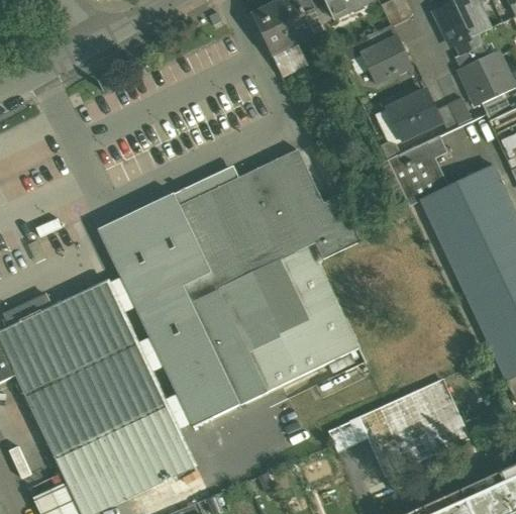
[(274,0),(249,12),(267,45),(292,33),(295,41),(297,41),(312,33),(303,13),(297,0),(274,0)]
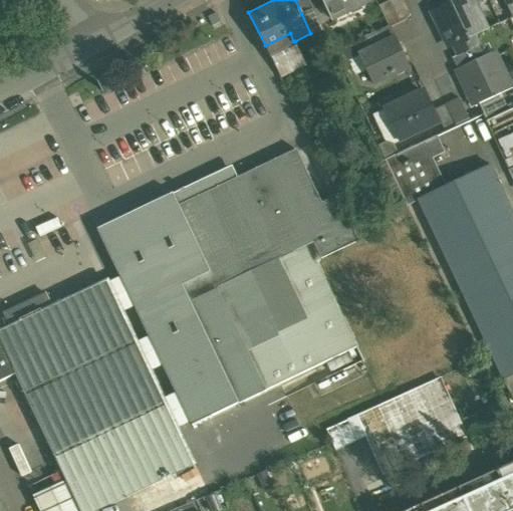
[(312,8),(308,0),(295,0),(301,13),(312,8)]
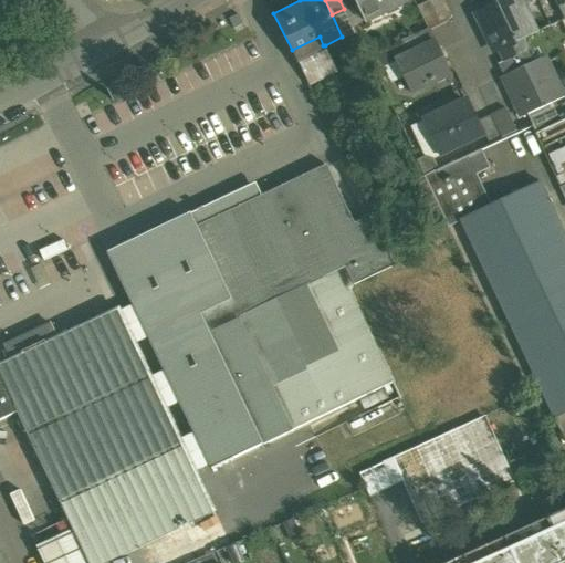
[(356,3),(354,0),(339,0),(344,9),(356,3)]
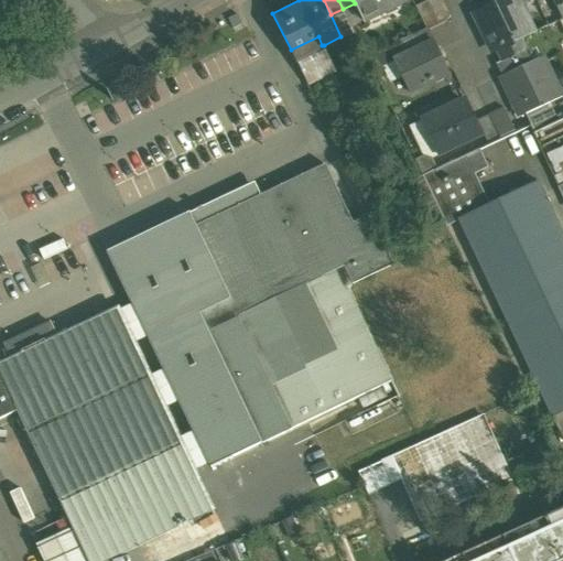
[(353,0),(355,3),(361,18),(400,0),(353,0)]
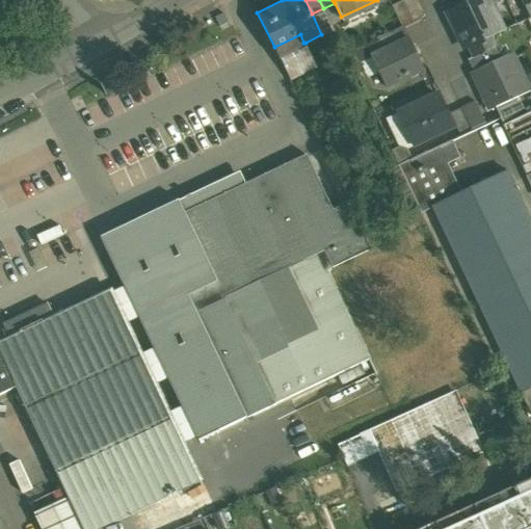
[(397,0),(391,3),(401,25),(423,14),(416,0),(397,0)]
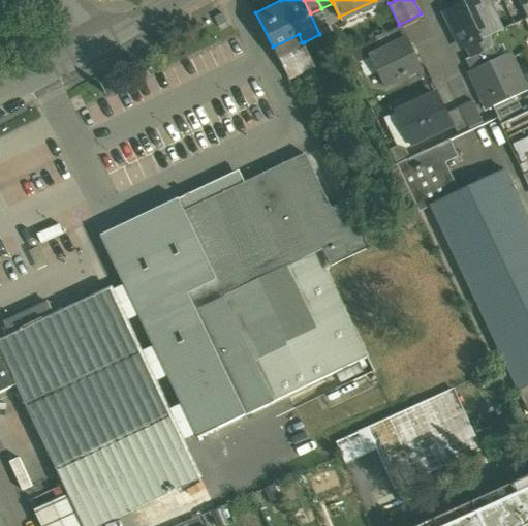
[(465,0),(444,9),(461,45),(465,43),(487,33),(500,27),(489,3),(483,5),(479,0),(465,0)]
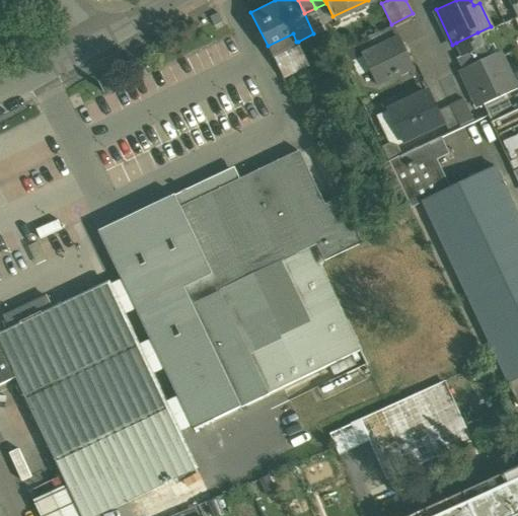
[(393,24),(368,37),(373,48),(398,35),(393,24)]
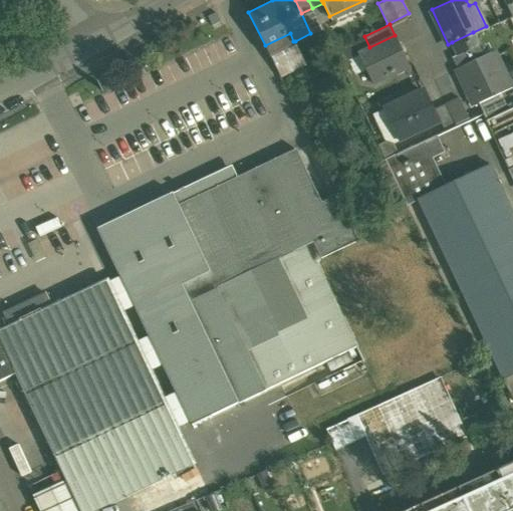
[(473,32),(452,42),(457,53),(478,43),(473,32)]
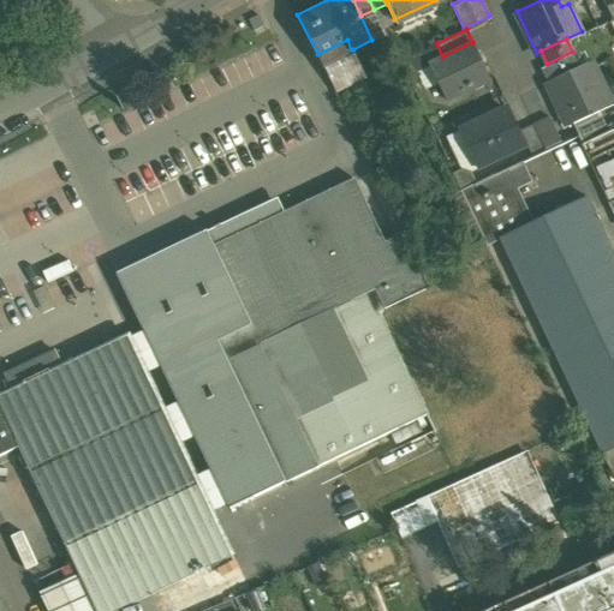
[(442,57),(429,63),(446,97),(489,77),(472,42),(442,57)]
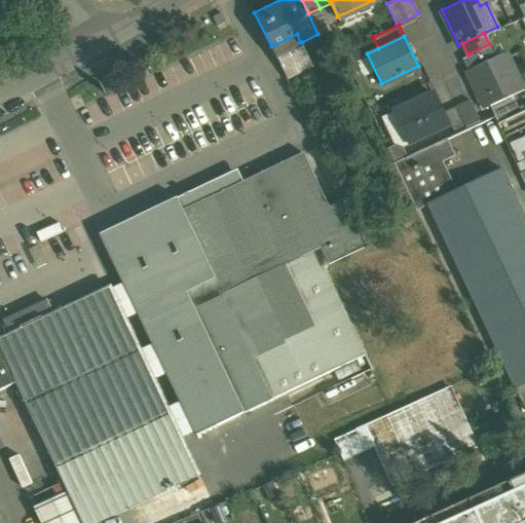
[(300,42),(274,54),(286,77),(312,65),(302,42),(300,42)]
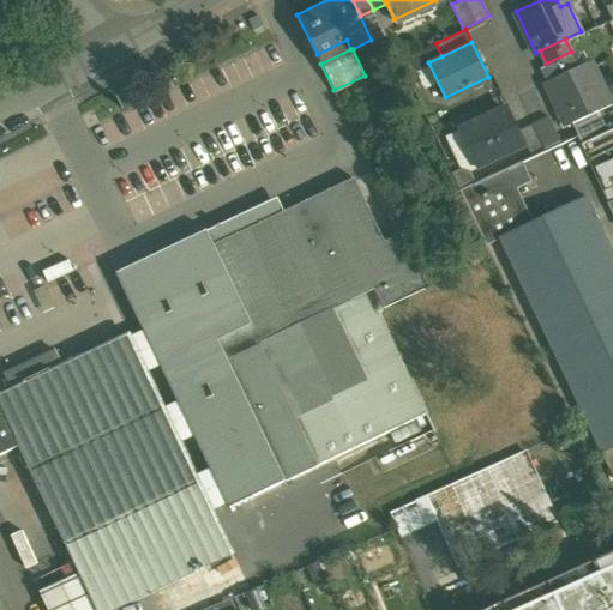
[(546,64),(539,67),(545,79),(578,65),(571,52),(546,64)]
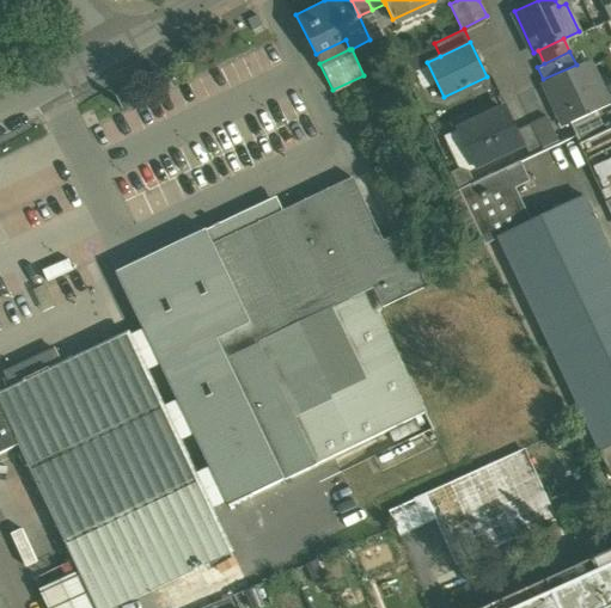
[(543,79),(542,80),(562,124),(609,102),(588,59),(576,65),(543,79)]
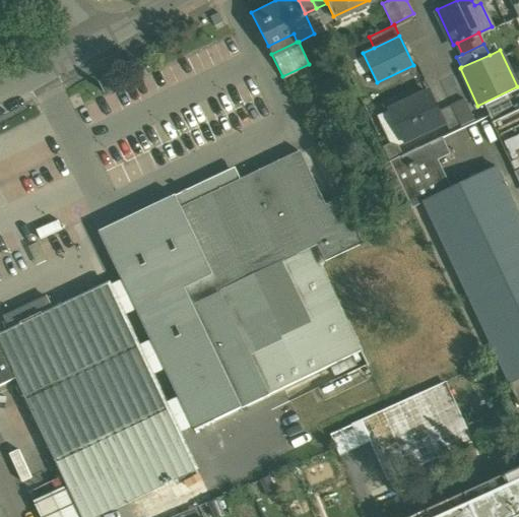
[(427,90),(387,109),(402,140),(444,121),(438,109),(434,99),(431,100),(427,90)]
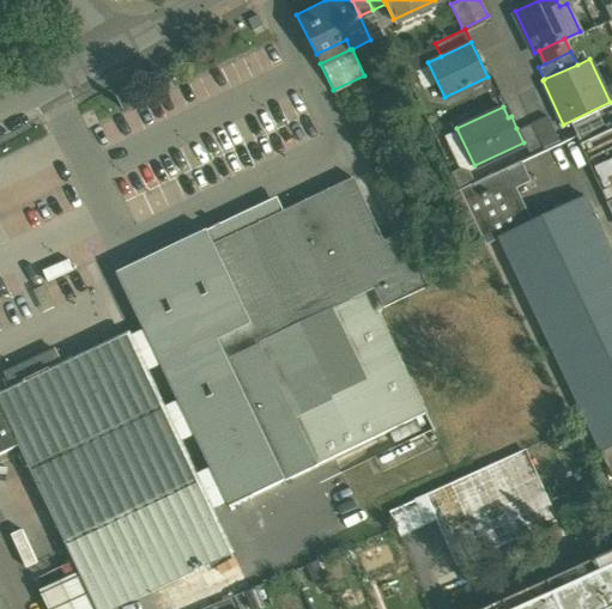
[(543,116),(529,122),(541,147),(543,150),(556,144),(543,116)]
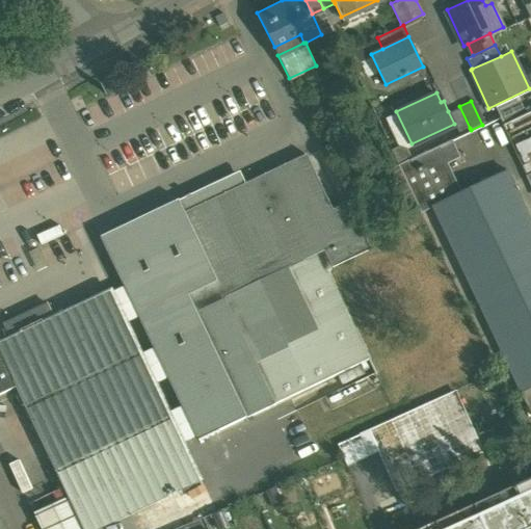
[(459,106),(448,111),(454,124),(458,133),(470,128),(459,106)]
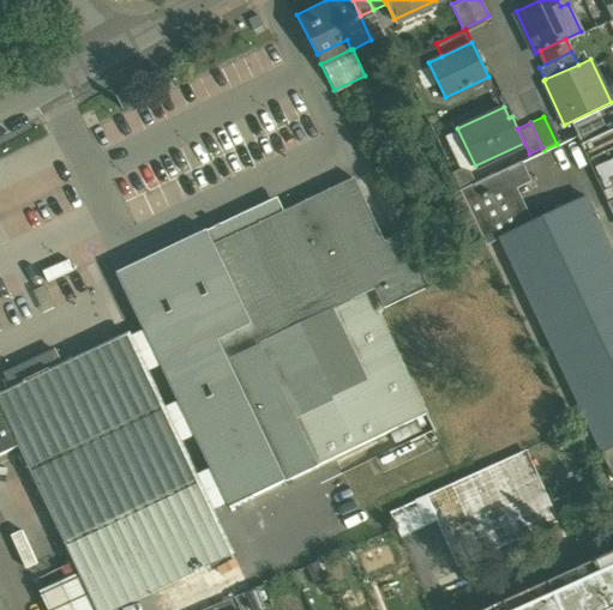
[(529,180),(520,162),(506,168),(516,186),(529,180)]
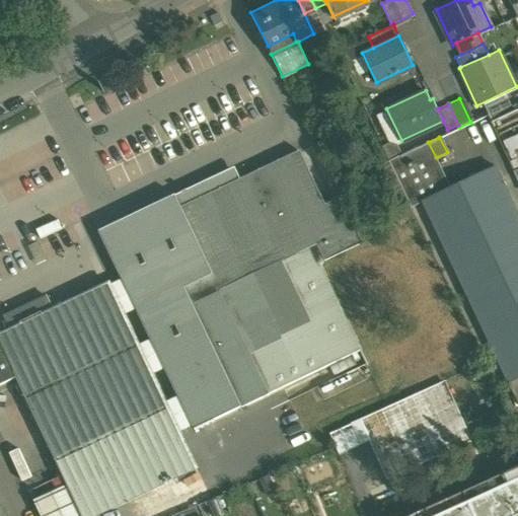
[(436,157),(428,142),(419,146),(418,146),(399,155),(398,154),(388,159),(410,206),(421,200),(420,199),(449,186),(436,157)]
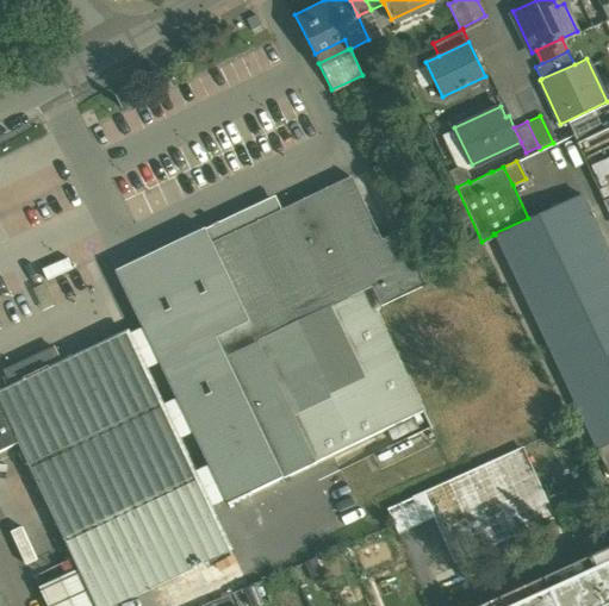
[(117,269),(227,501),(422,408),(373,308),(424,283),(399,231),(381,239),(350,176),(212,242),(205,227),(117,269)]
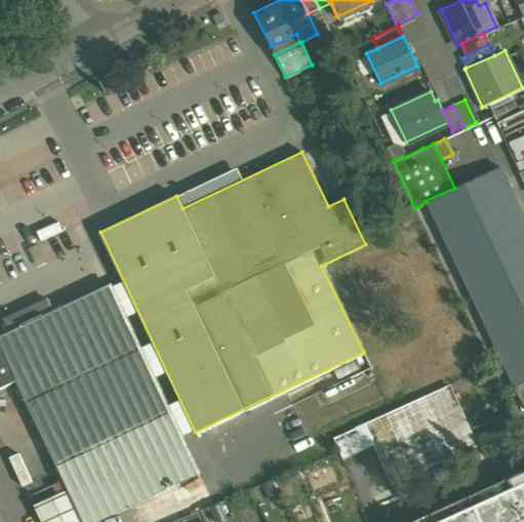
[(454,188),(425,201),(426,202),(470,294),(523,268),(523,218),(499,166),(454,188)]
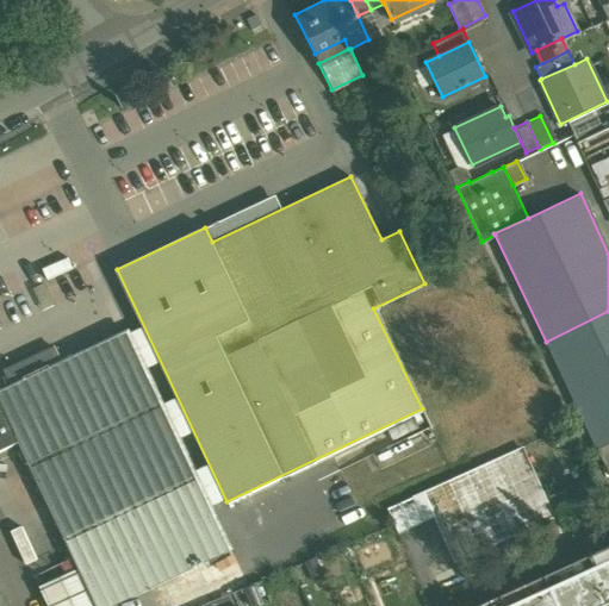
[(608,442),(608,311),(546,342),(596,448),(608,442)]
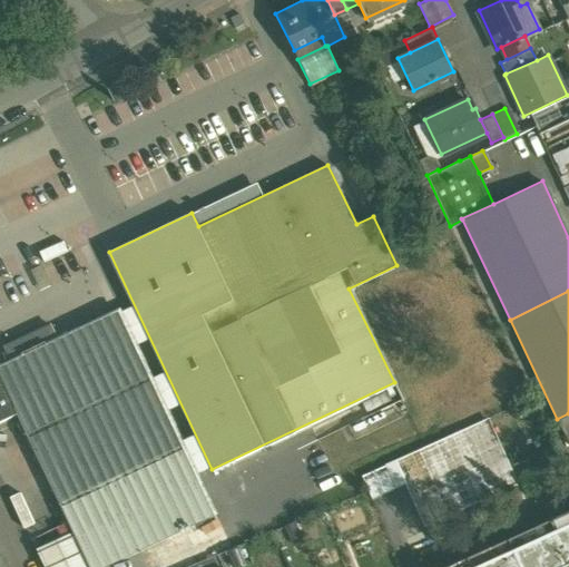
[(57,339),(49,323),(3,345),(11,360),(0,365),(0,420),(17,413),(89,566),(100,566),(215,514),(118,310),(57,339)]
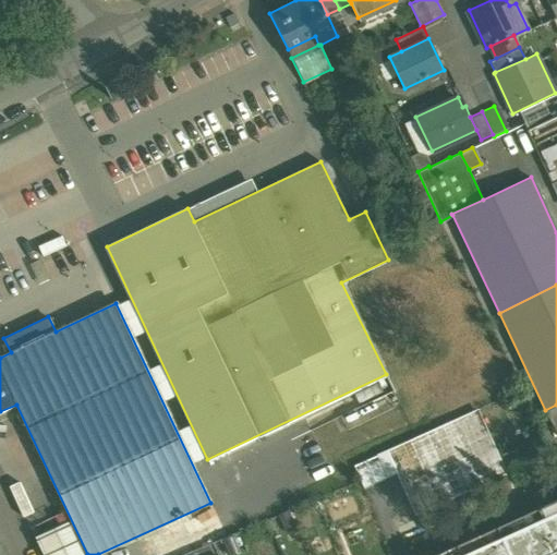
[(556,405),(545,410),(556,434),(556,433),(556,405)]
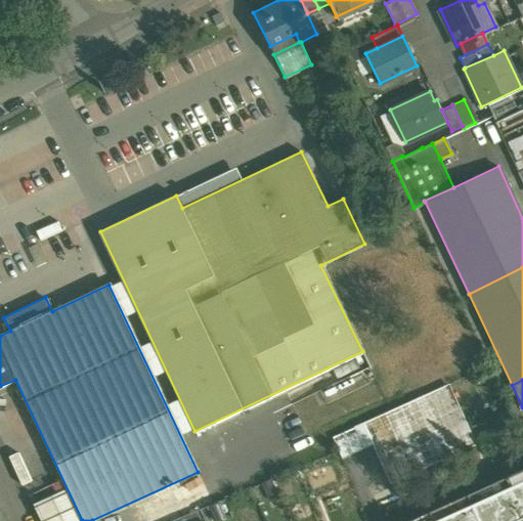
[(445,384),(364,421),(374,442),(392,481),(473,444),(445,384)]
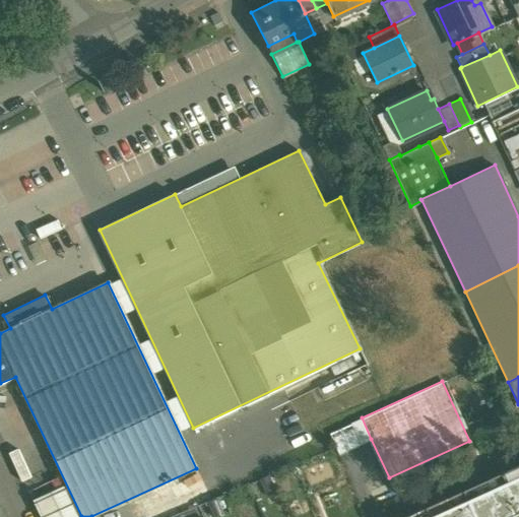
[(362,416),(351,422),(351,423),(361,443),(371,439),(362,417),(362,416)]
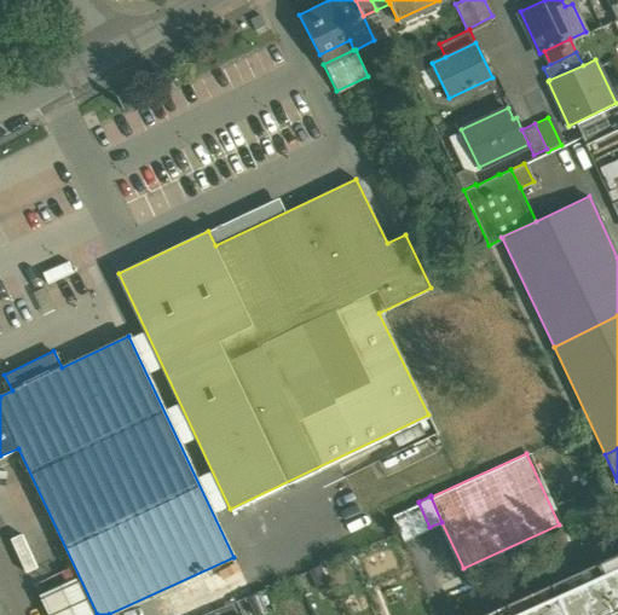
[(429,527),(419,503),(405,509),(416,533),(429,527)]
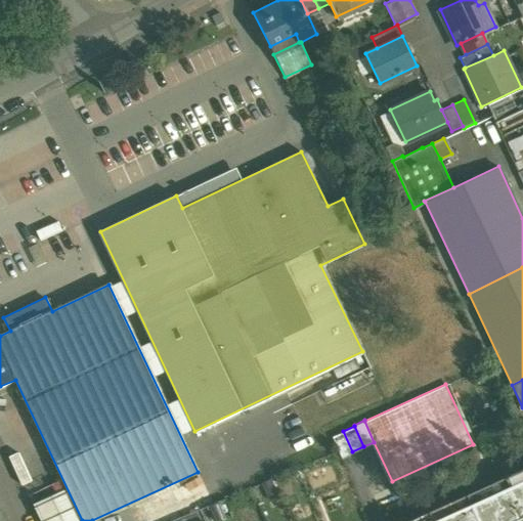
[(343,431),(332,436),(341,457),(352,451),(343,431)]
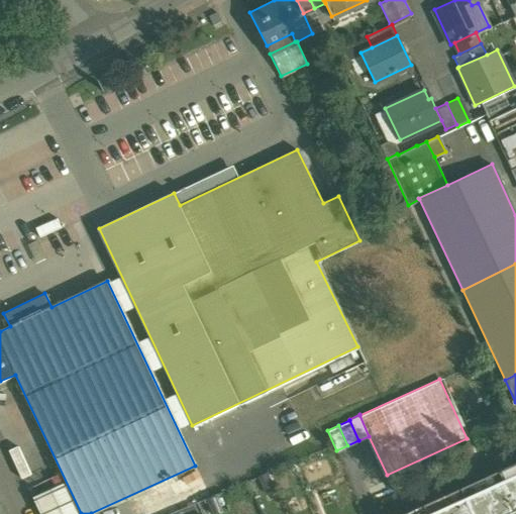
[(515,513),(515,463),(459,489),(471,513),(515,513)]
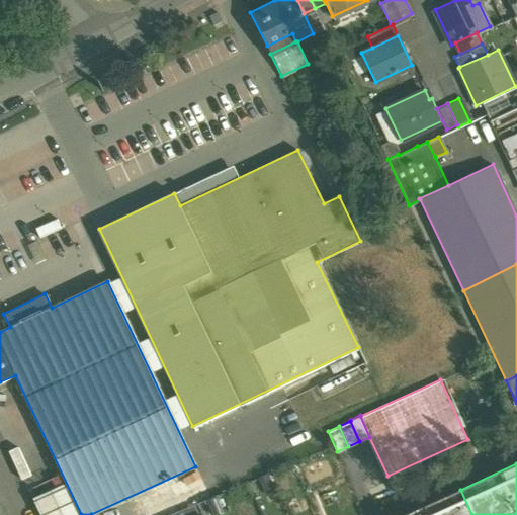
[(471,514),(460,490),(406,514),(471,514)]
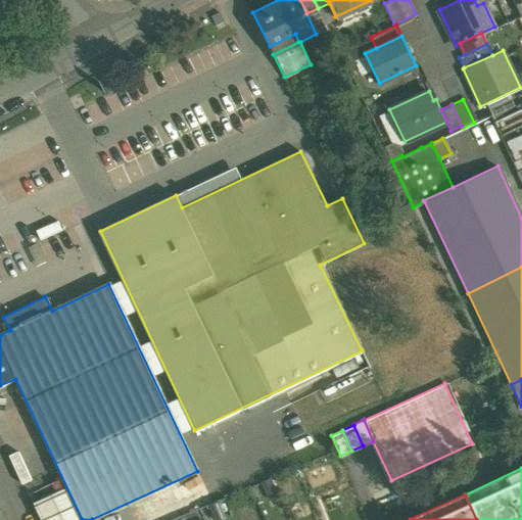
[(198,519),(204,518),(199,507),(167,519),(198,519)]
